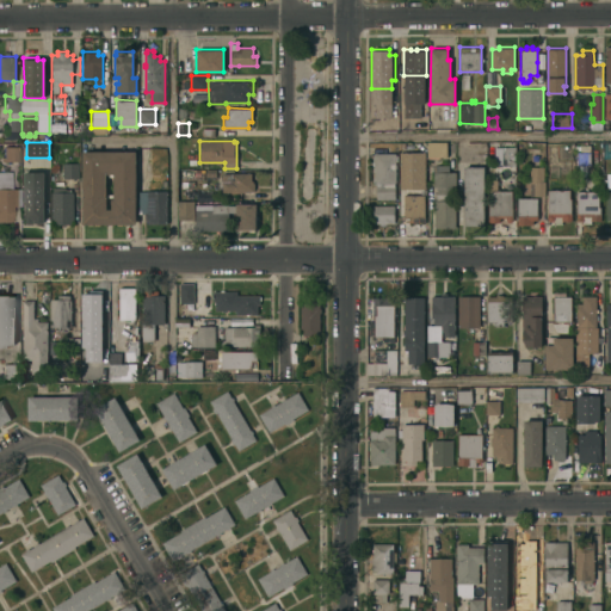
[(430,142),(446,142),(446,156),(430,156),(427,156),(427,142),(430,142)]
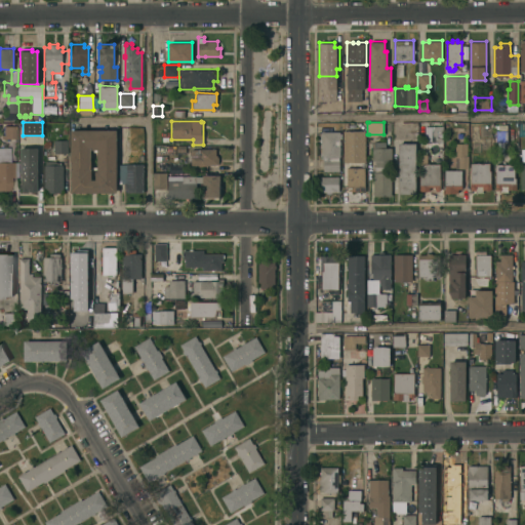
[(470,124),(480,124),(480,135),(470,136),(468,136),(468,124),(470,124)]
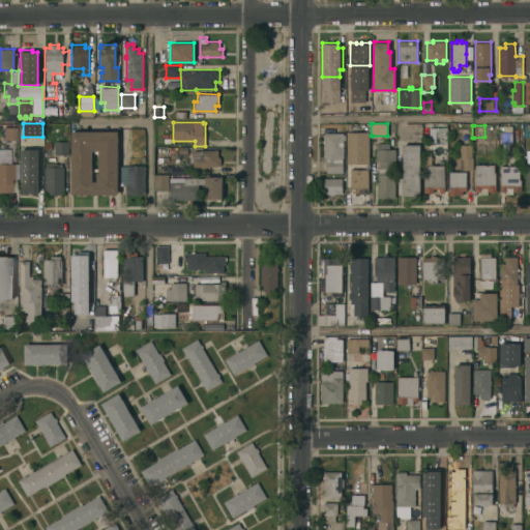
[(18,140),(3,140),(3,126),(18,126),(18,140)]
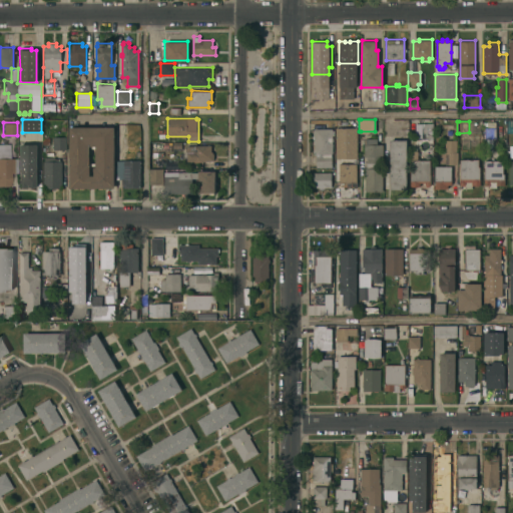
[(435,130),(433,130),(433,138),(421,138),(421,123),(433,123),(433,125),(435,125),(436,125),(436,130),(435,130)]
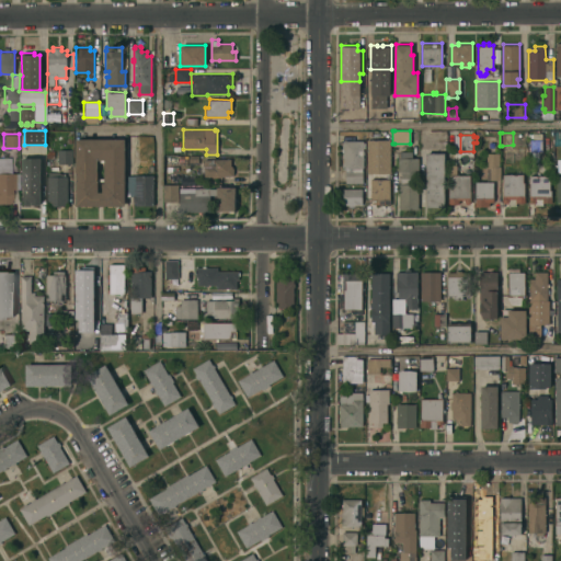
[(529,139),(542,139),(542,141),(545,141),(545,136),(552,136),(552,149),(542,149),(542,151),(529,151),(529,139)]
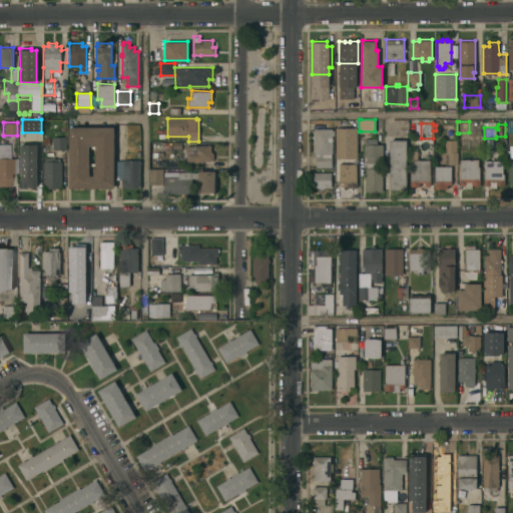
[(68,187),(68,126),(114,126),(114,187),(68,187)]
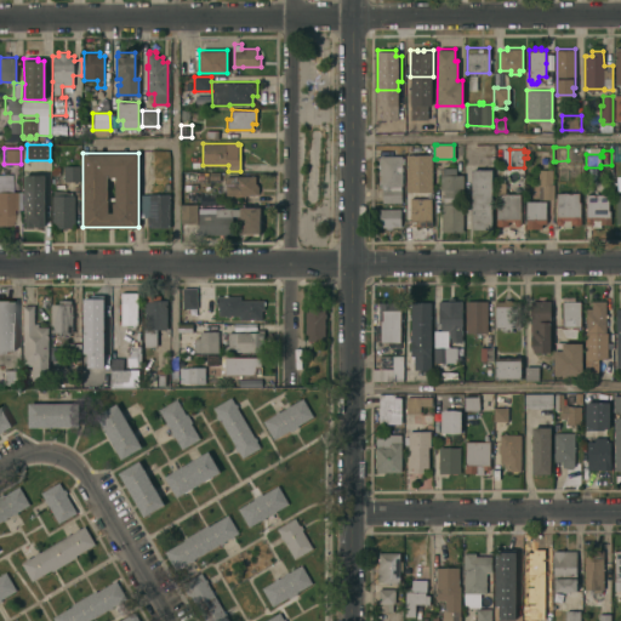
[(406,192),(406,154),(432,154),(432,170),(432,192),(406,192)]
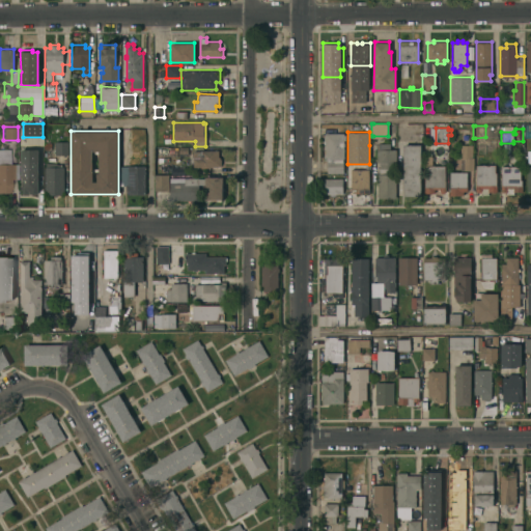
[(325,133),(343,133),(343,134),(345,134),(345,140),(344,140),(344,160),(343,160),(343,172),(327,173),(327,160),(325,160),(325,158),(325,154),(325,149),(324,149),(324,144),(325,144),(325,143),(324,143),(324,140),(325,140),(324,135),(325,135),(325,133)]
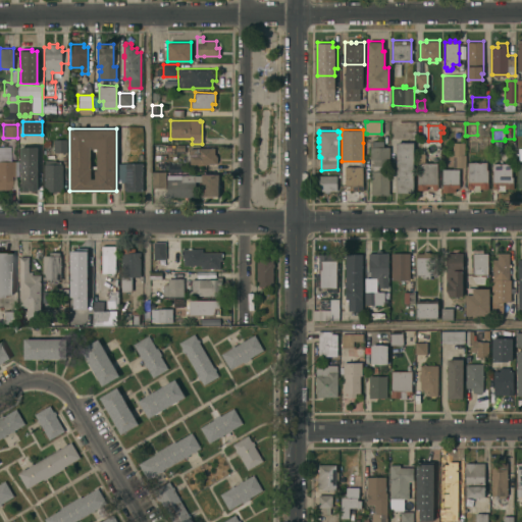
[(67,139),(67,152),(59,152),(53,152),(53,139),(67,139)]
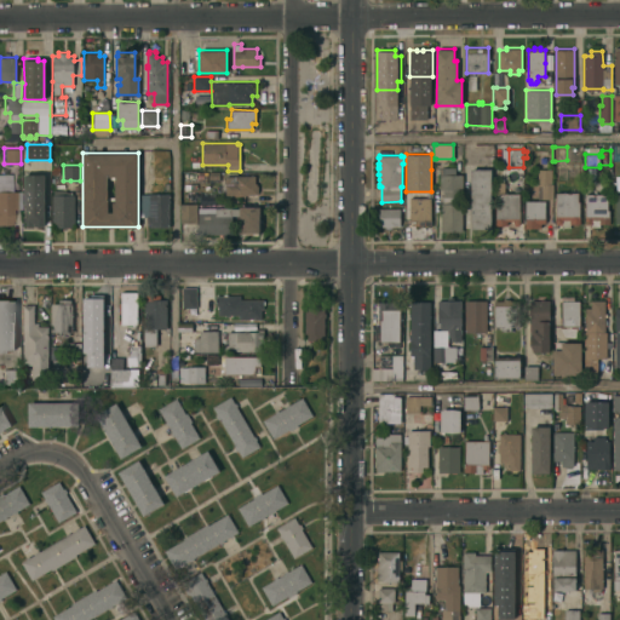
[(463,196),(443,196),(443,189),(440,189),(440,167),(455,167),(455,174),(463,174),(463,196)]
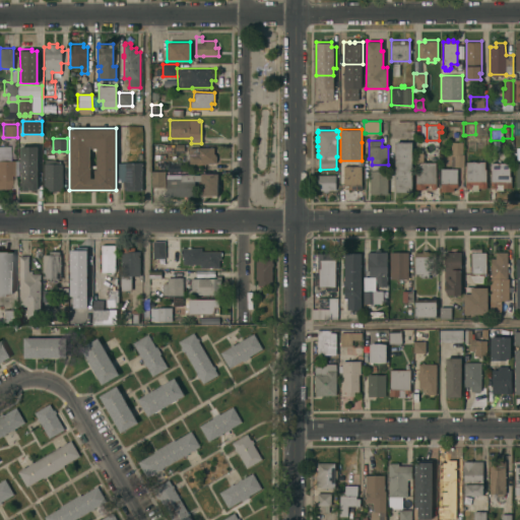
[(395,141),(411,141),(411,191),(395,191),(395,141)]
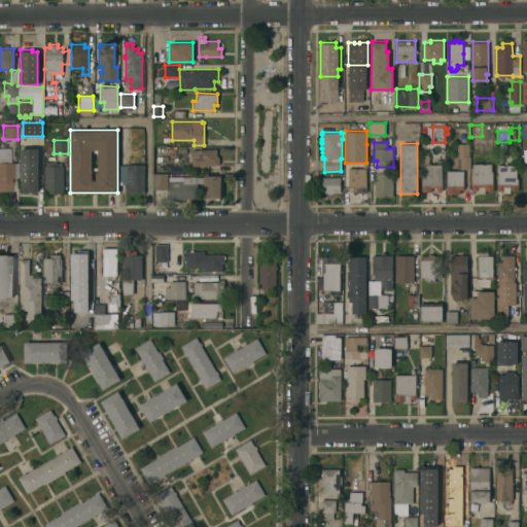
[(457,143),(468,143),(468,155),(469,155),(469,169),(457,169),(457,157),(456,157),(457,143)]
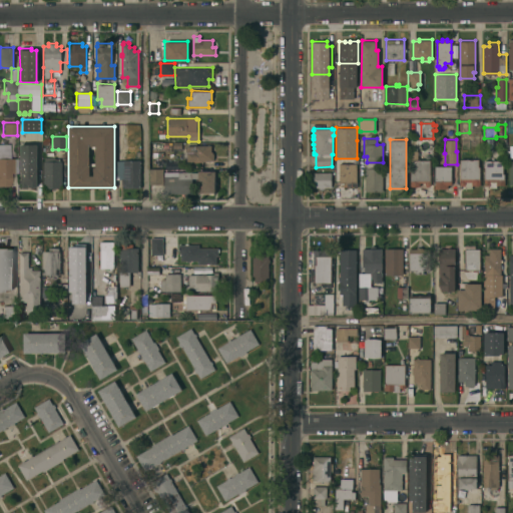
[(19,145),(36,144),(36,154),(36,187),(19,187),(19,159),(19,145)]
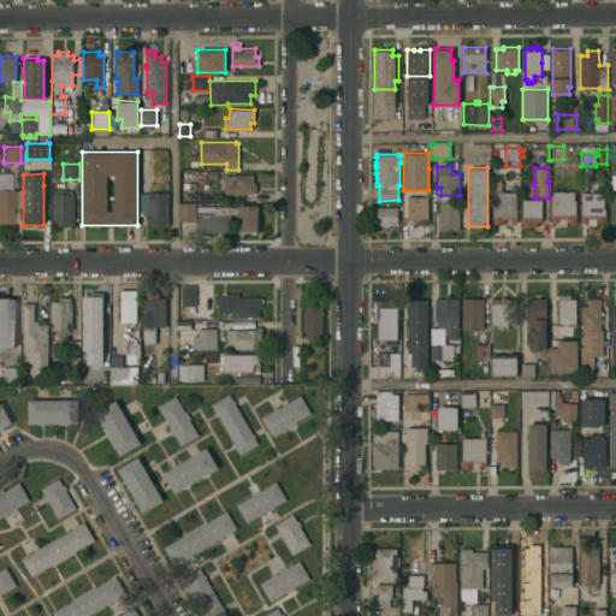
[(254,182),(255,182),(255,183),(256,183),(256,200),(242,200),(242,194),(224,194),(224,175),(232,175),(232,173),(254,173),(254,182)]
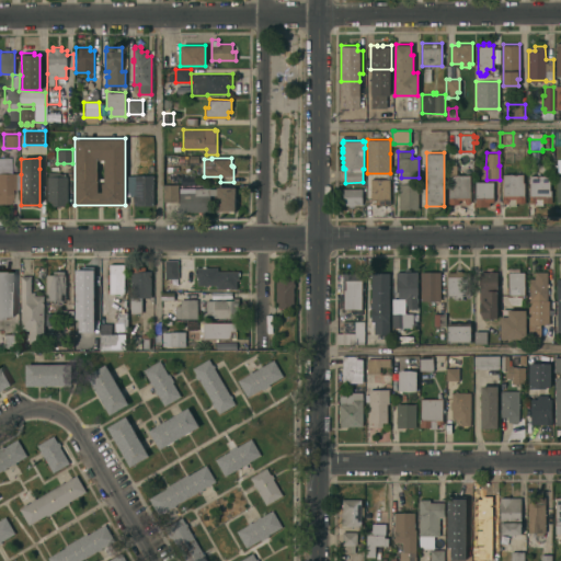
[(19,189),(12,189),(12,199),(11,199),(11,204),(0,203),(0,164),(11,164),(11,172),(19,172),(19,189)]
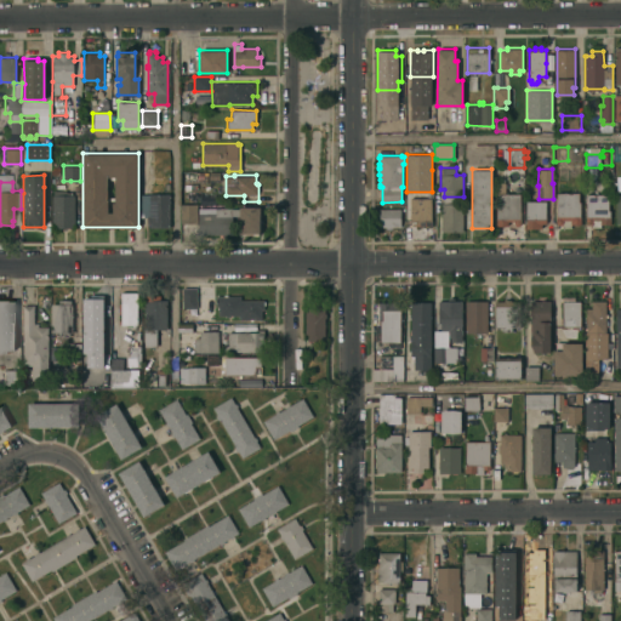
[(75,223),(73,223),(73,227),(55,227),(55,223),(52,223),(51,194),(53,194),(53,191),(66,191),(66,192),(72,192),(73,194),(74,194),(75,223)]
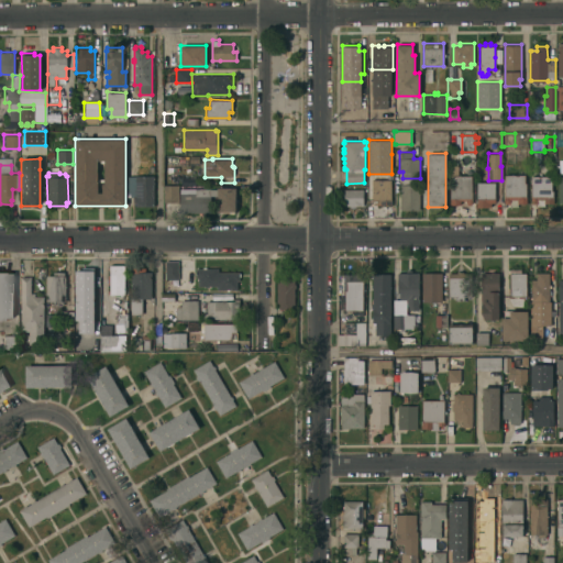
[(505,174),(525,174),(525,183),(526,183),(526,203),(517,203),(517,206),(510,206),(510,202),(508,203),(507,203),(505,202),(505,201),(505,174)]
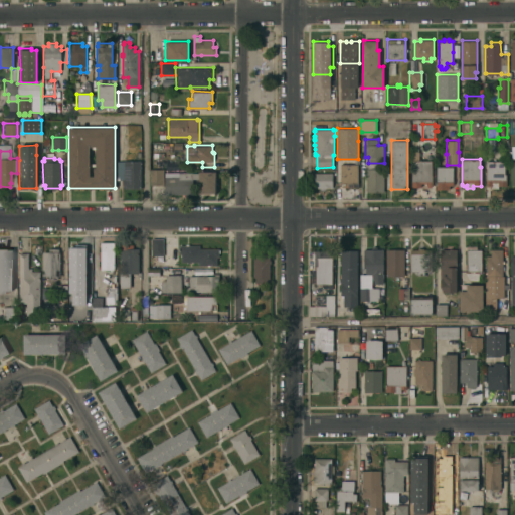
[(141,188),(124,188),(124,184),(122,184),(122,180),(117,180),(117,160),(141,160),(141,188)]
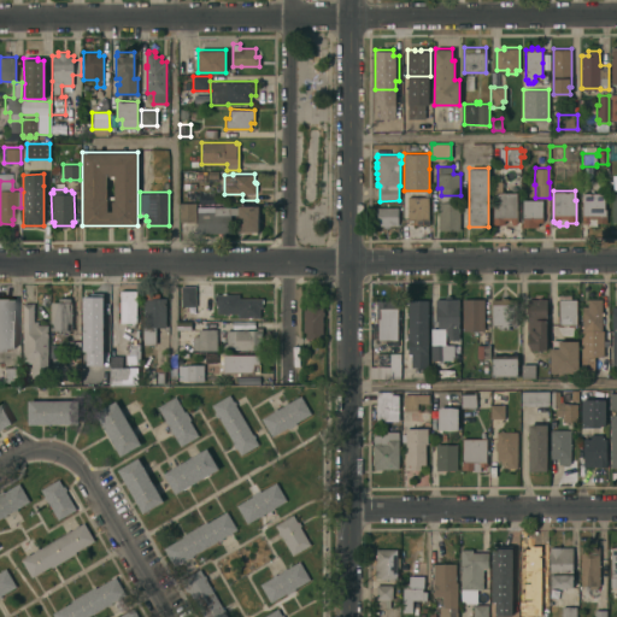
[(516,224),(512,224),(511,222),(511,219),(505,219),(505,224),(493,224),(493,192),(517,192),(517,221),(516,224)]
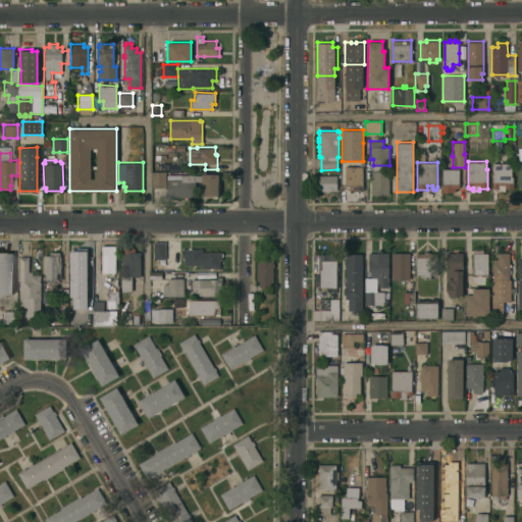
[(492,162),(511,162),(512,176),(513,176),(513,189),(505,189),(505,191),(498,191),(498,188),(492,188),(492,162)]
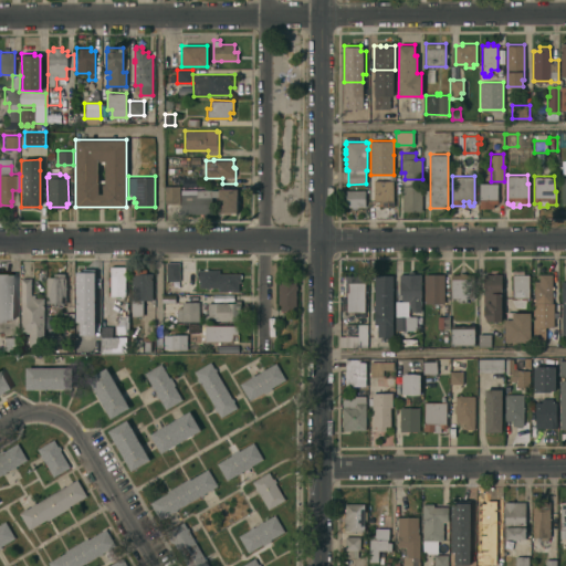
[(378,206),(378,201),(374,201),(374,180),(394,180),(394,206),(378,206)]
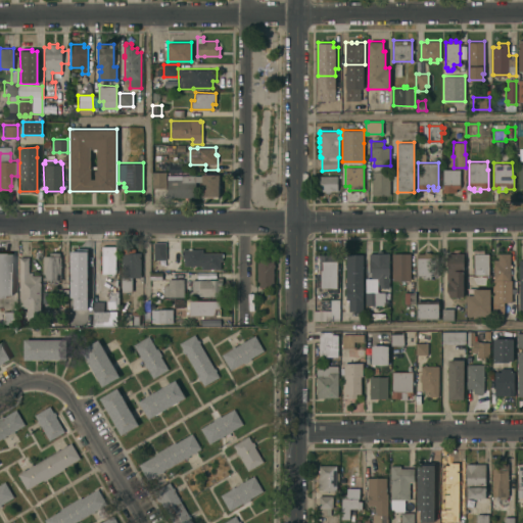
[(443,169),(460,169),(460,188),(456,188),(456,192),(443,192),(443,169)]
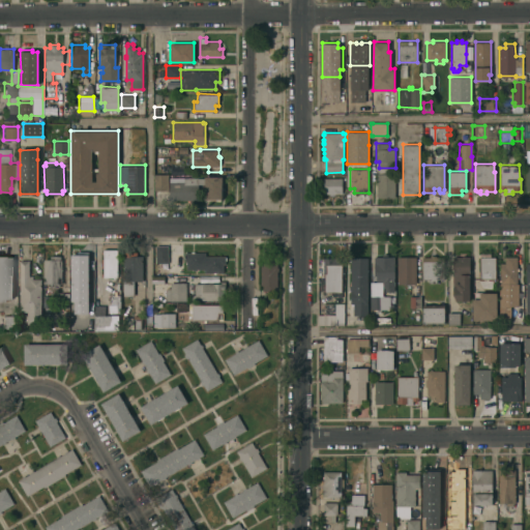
[(377,173),(394,173),(394,198),(377,198),(377,173)]
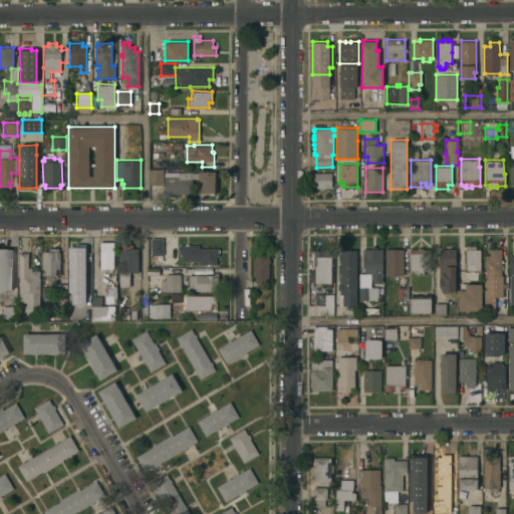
[(150,169),(163,170),(163,185),(150,185),(150,169)]
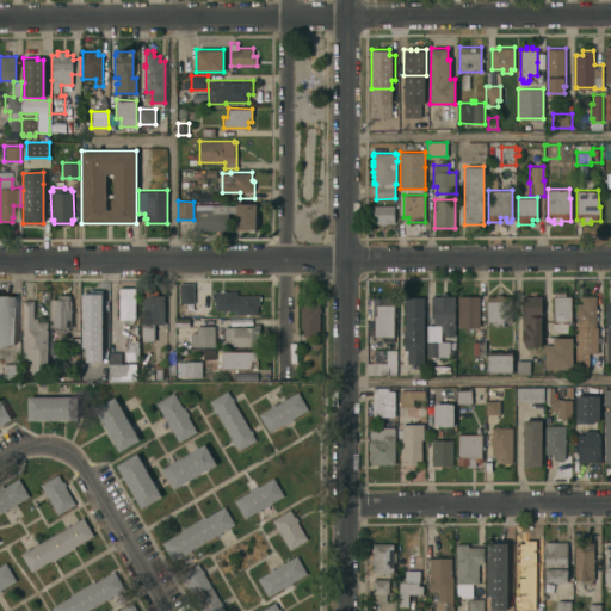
[(235,229),(235,227),(233,227),(233,221),(235,221),(235,213),(230,213),(230,230),(195,230),(195,210),(197,210),(197,204),(235,204),(235,203),(255,203),(255,229),(235,229)]
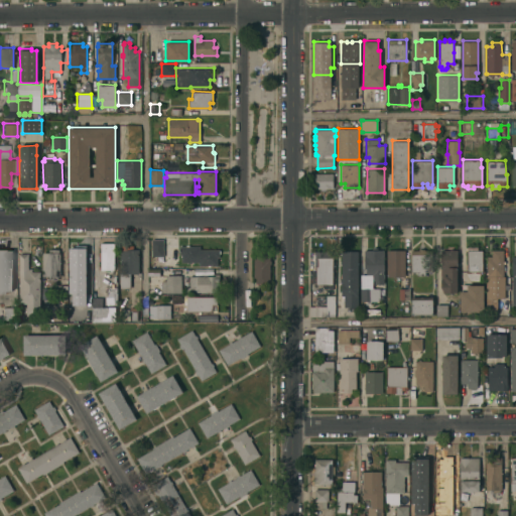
[(333,173),(333,188),(326,188),(326,189),(320,189),(320,188),(315,188),(315,173),(333,173)]
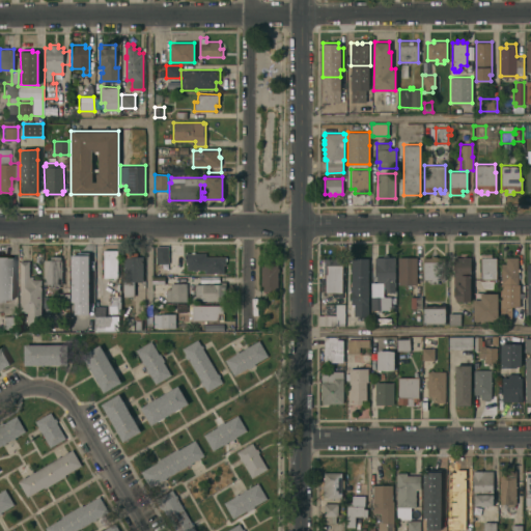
[(168,263),(157,263),(156,246),(168,246),(168,263)]
